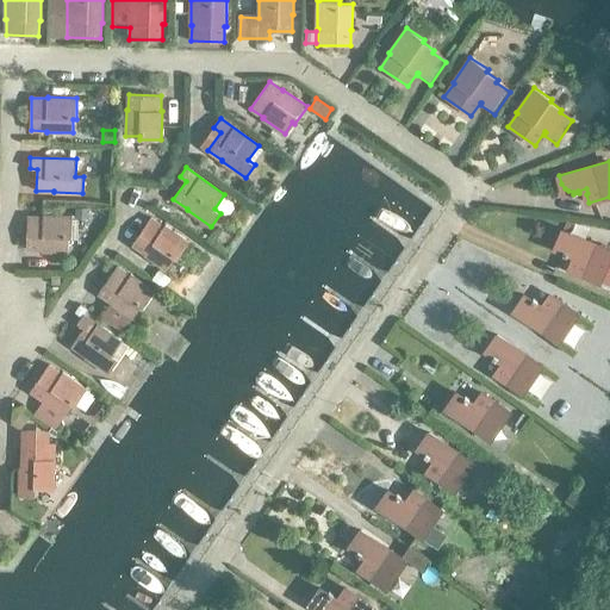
[(78,206),(76,219),(88,219),(89,207),(78,206)]
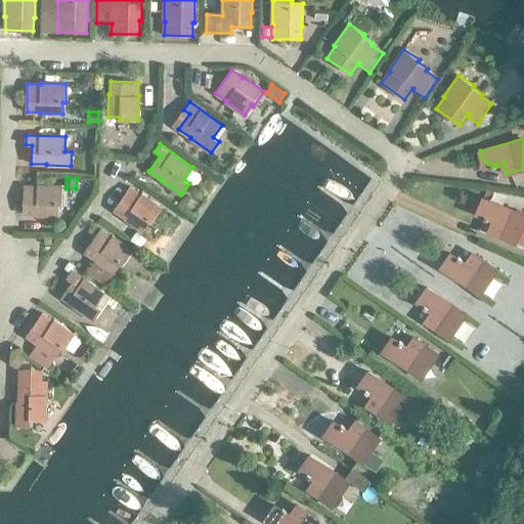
[(24,186),(23,214),(37,215),(37,216),(59,216),(59,205),(62,205),(62,186),(38,185),(37,186),(24,186)]
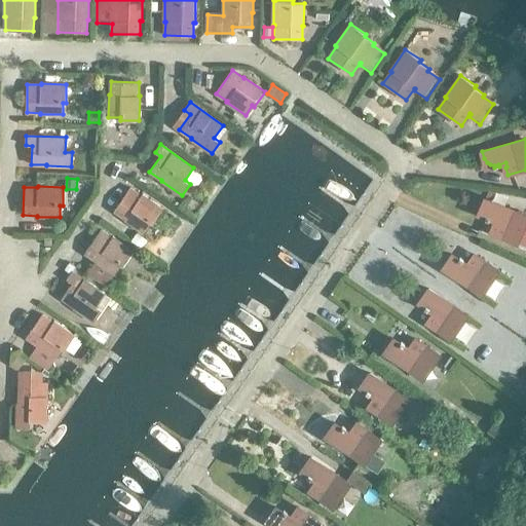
[(130,187),(114,211),(125,219),(124,220),(143,233),(150,223),(152,224),(163,209),(143,194),(142,195),(130,187)]
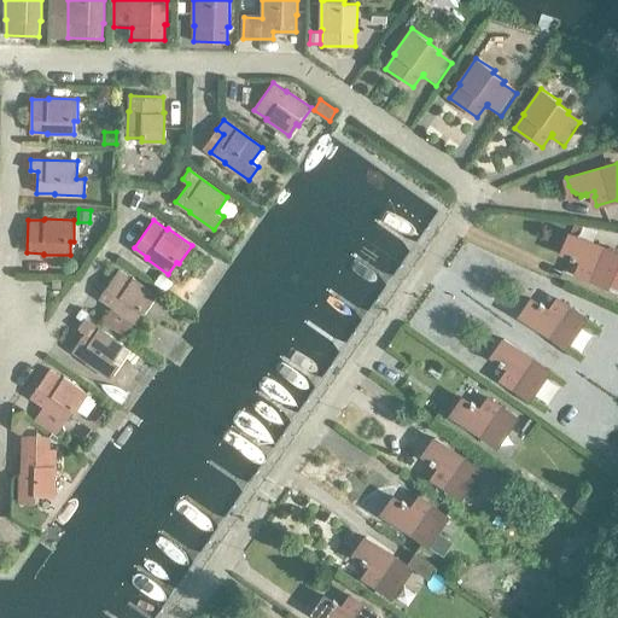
[(567,242),(567,246),(569,251),(571,255),(570,257),(575,260),(576,257),(584,261),(582,266),(581,264),(577,274),(607,286),(617,260),(617,252),(571,233),(567,242)]
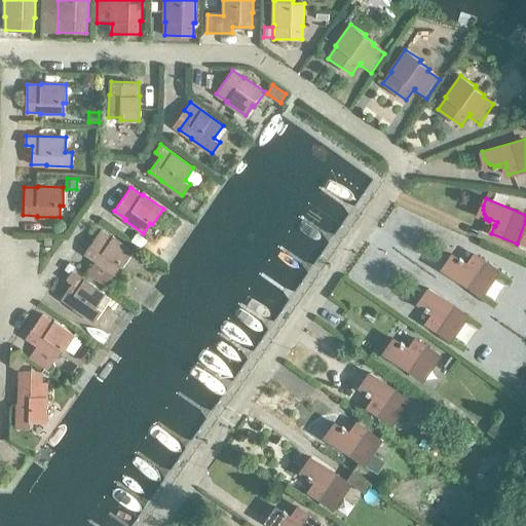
[(101,229),(85,253),(96,261),(96,262),(98,263),(89,275),(106,287),(121,265),(123,266),(134,251),(113,236),(112,237),(101,229)]
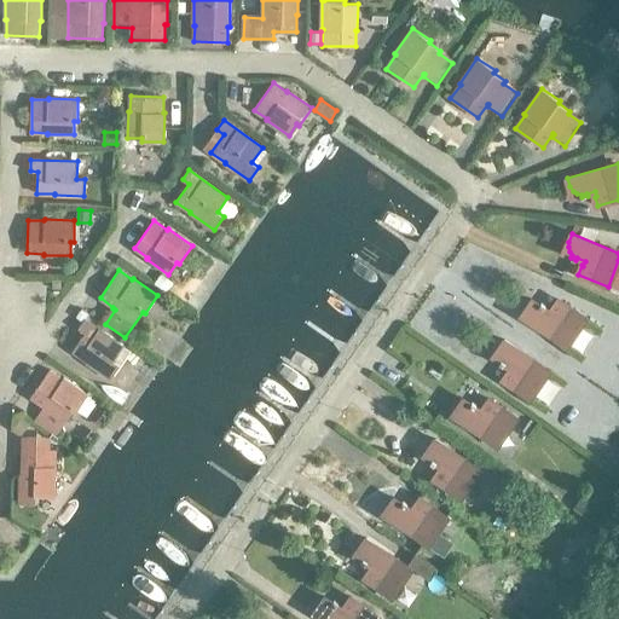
[(527,308),(522,316),(566,348),(586,319),(560,300),(554,307),(555,308),(551,313),(545,307),(547,306),(542,302),(541,305),(536,305),(531,306),(527,308)]
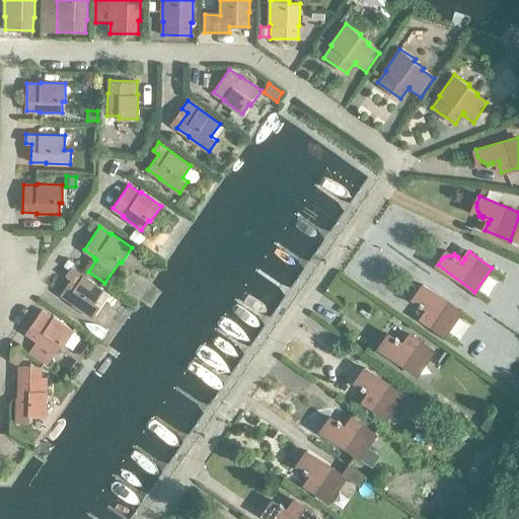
[(71,279),(61,294),(73,302),(72,303),(92,317),(100,306),(95,302),(103,290),(72,268),(66,276),(71,279)]
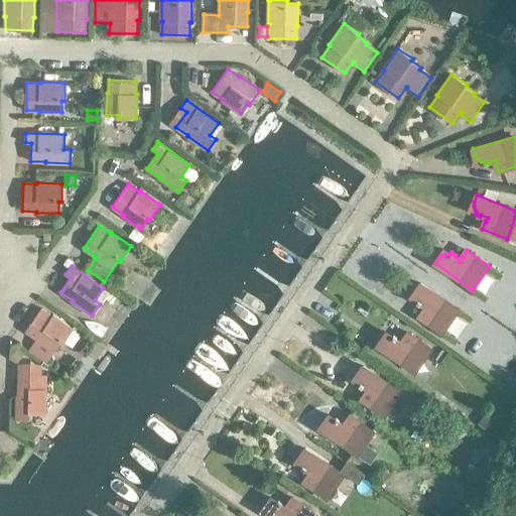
[(417,289),(416,293),(416,297),(417,301),(416,302),(420,305),(421,303),(427,308),(424,311),(423,310),(419,317),(441,333),(459,309),(421,283),(417,289)]
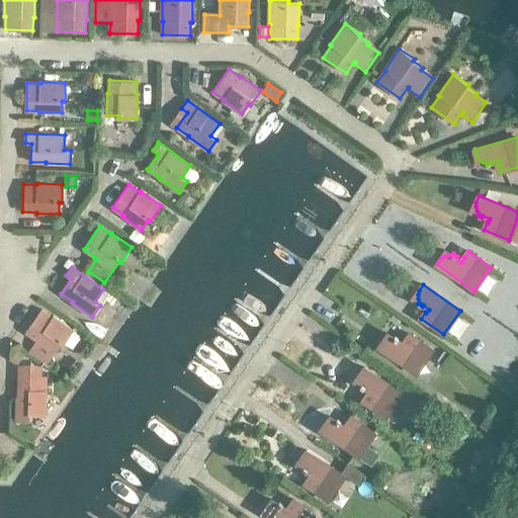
[(41,310),(26,332),(36,340),(36,341),(38,343),(30,353),(47,365),(62,344),(64,345),(74,330),(54,316),(53,317),(41,310)]
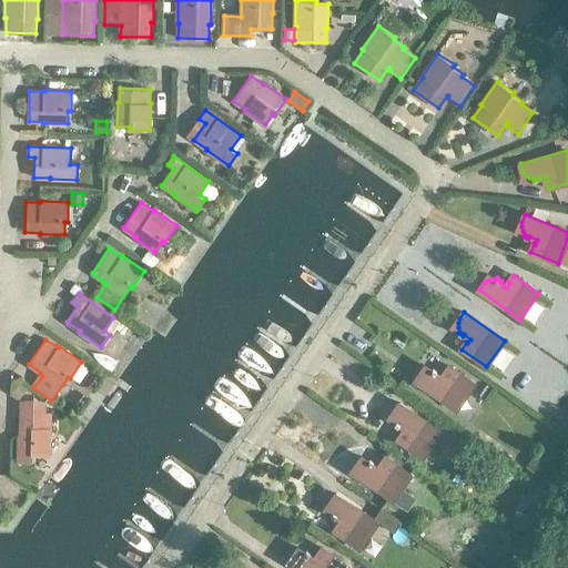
[(421,375),(415,381),(456,409),(475,383),(449,366),(445,373),(446,374),(443,377),(437,373),(438,372),(434,368),(433,371),(428,371),(424,372),(421,375)]
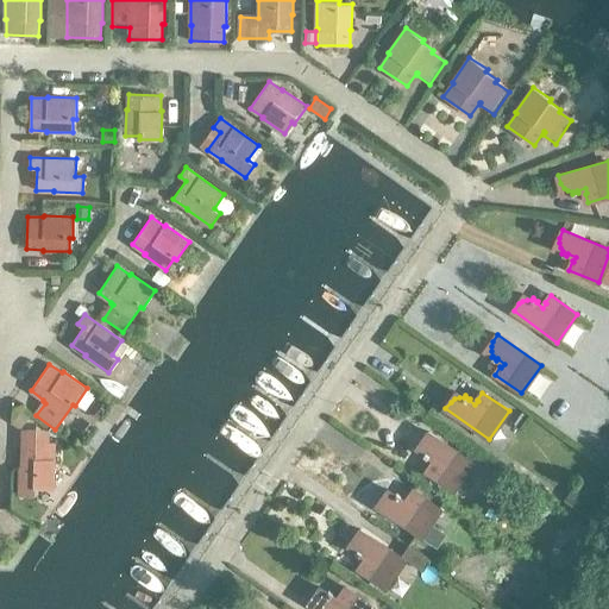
[(19,428),(29,415),(22,410),(12,424),(19,428)]
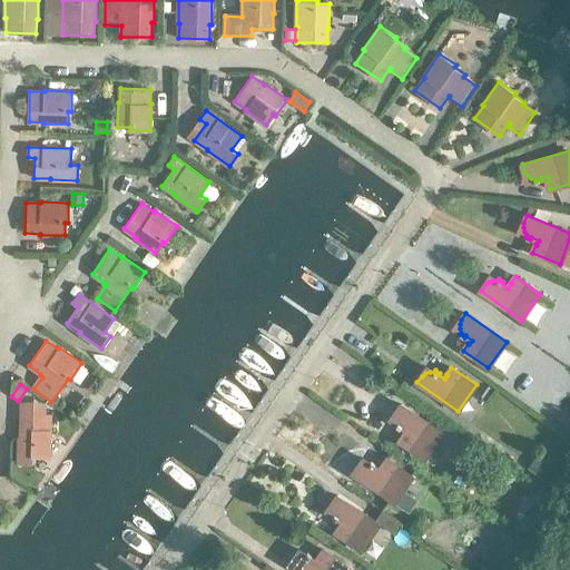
[(397,411),(395,415),(396,420),(397,424),(396,425),(401,429),(402,428),(409,432),(405,435),(404,434),(400,442),(424,459),(443,433),(402,404),(397,411)]
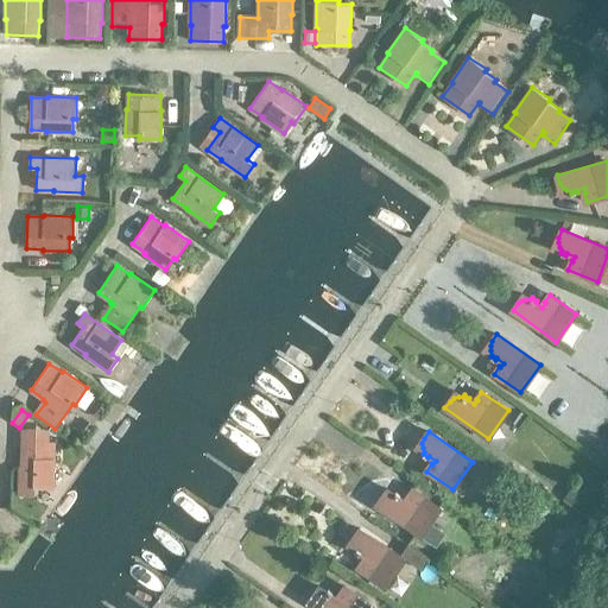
[(20,466),(19,494),(36,495),(36,487),(54,488),(55,442),(49,442),(50,435),(23,435),(21,466),(20,466)]
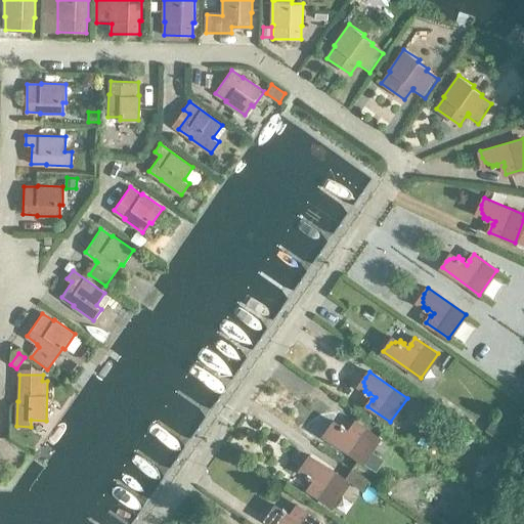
[(485,430),(497,437),(505,425),(492,418),(485,430)]
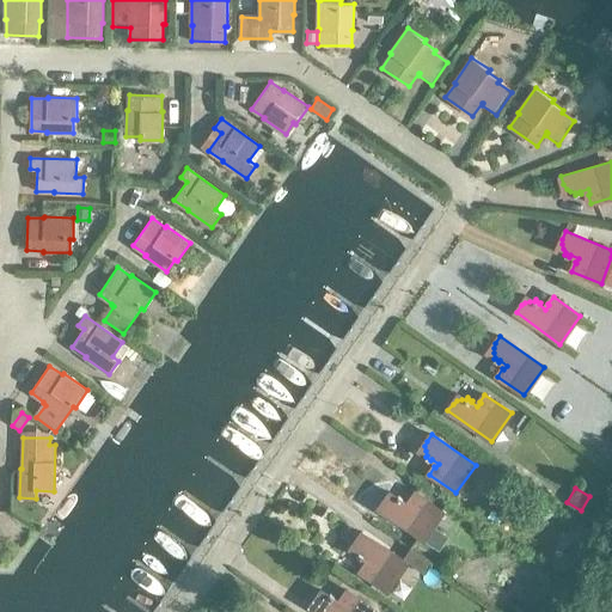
[(444,512),(416,493),(411,500),(412,501),(409,505),(402,500),(403,499),(399,495),(398,497),(393,497),(389,499),(385,502),(379,508),(423,539),(424,537),(441,549),(451,536),(434,525),(444,512)]
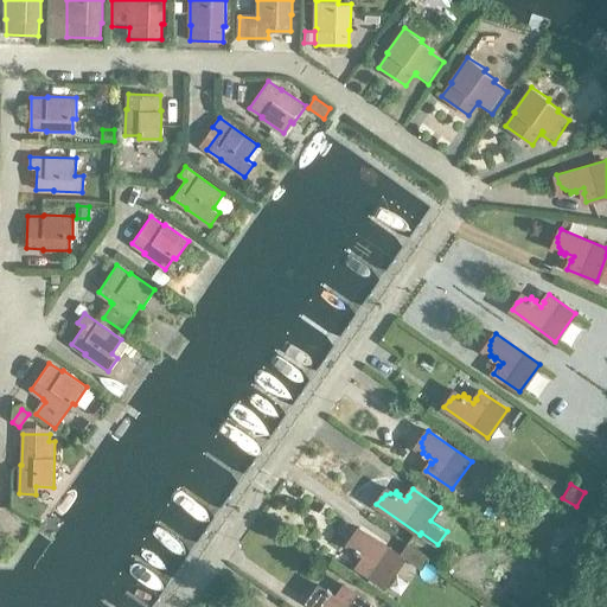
[(586,494),(577,508),(586,512),(594,500),(586,494)]
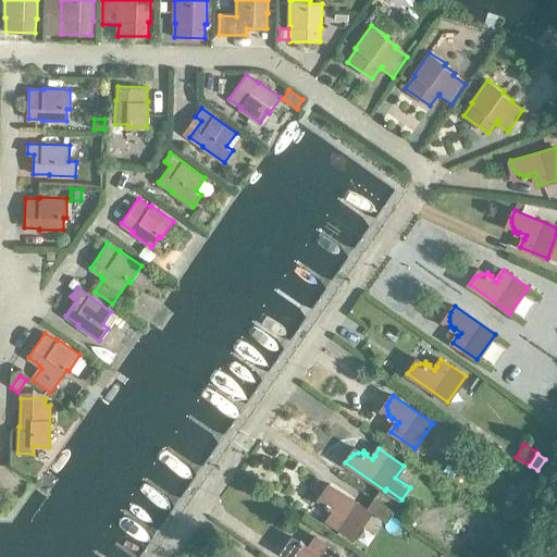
[(493,473),(504,469),(498,460),(489,465),(493,473)]
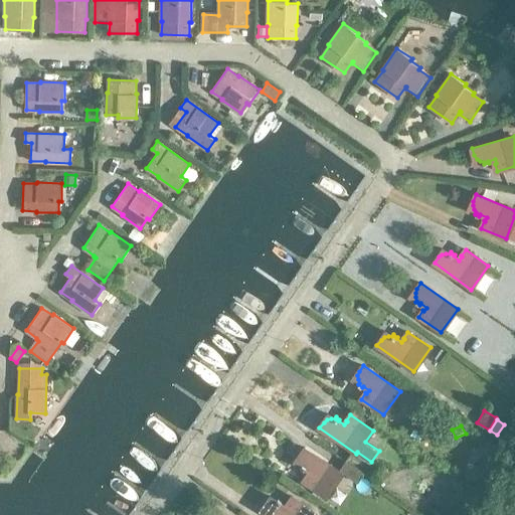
[(306,448),(301,454),(300,458),(300,462),(302,466),(301,468),(304,470),(305,469),(311,473),(309,476),(308,475),(304,482),(326,497),(342,474),(356,483),(362,475),(344,462),(338,471),(306,448)]
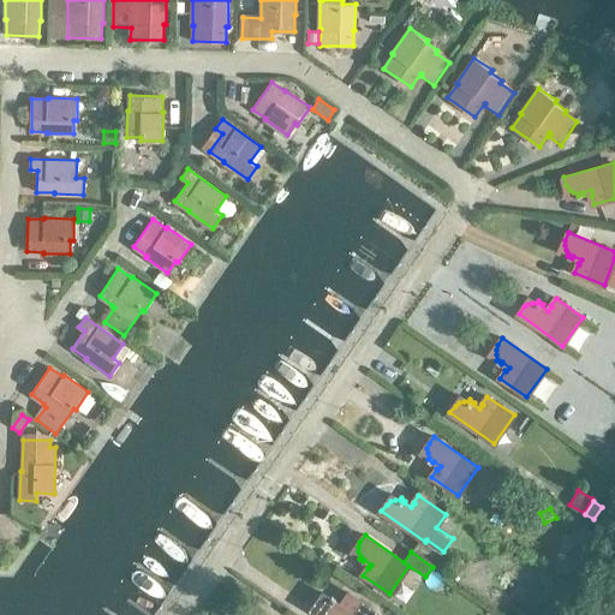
[(317,603),(312,610),(320,614),(374,614),(376,613),(350,593),(344,601),(345,602),(342,607),(335,601),(336,599),(333,596),(330,598),(326,598),(322,599),(317,603)]
